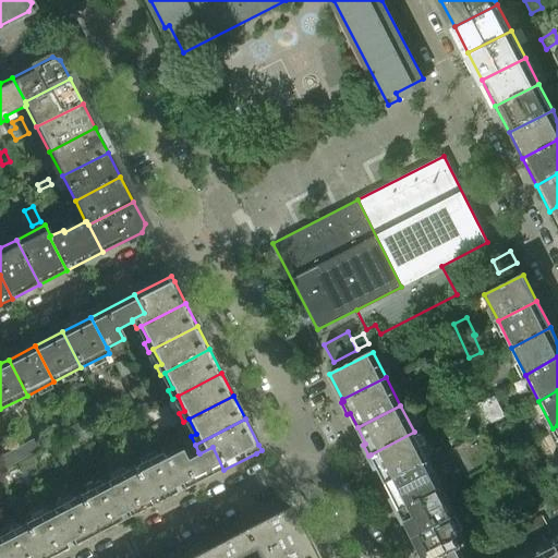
[(94,436),(85,420),(67,429),(74,446),(94,436)]
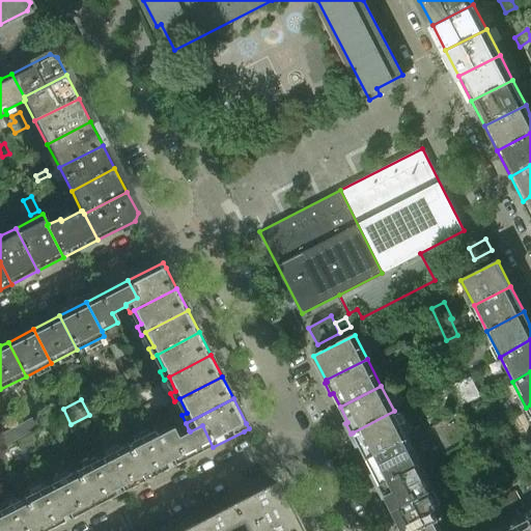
[(394,411),(353,432),(351,434),(357,447),(360,445),(366,457),(407,437),(394,411)]
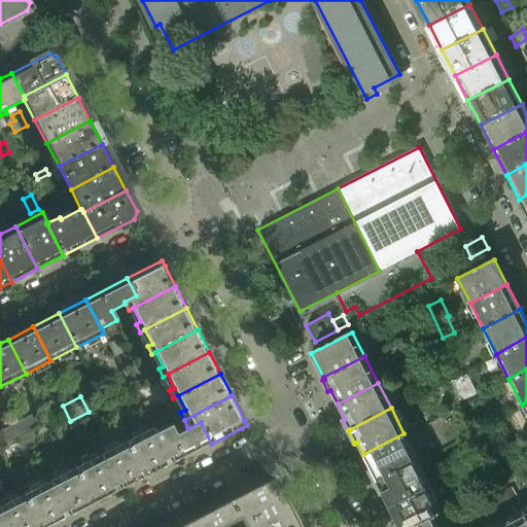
[(40,413),(0,433),(0,436),(4,445),(45,423),(40,413)]
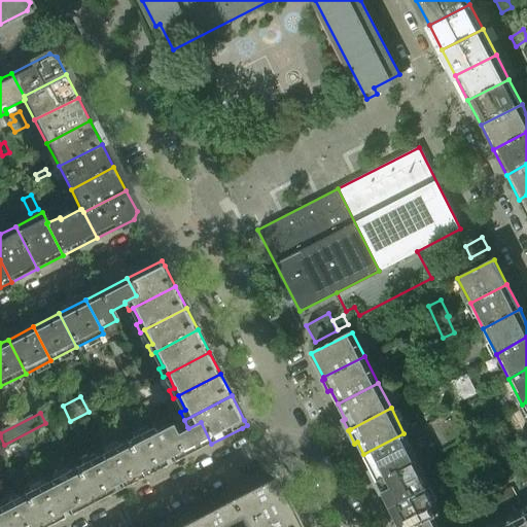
[(171,425),(154,433),(170,464),(211,444),(201,422),(188,428),(187,427),(175,433),(171,425)]
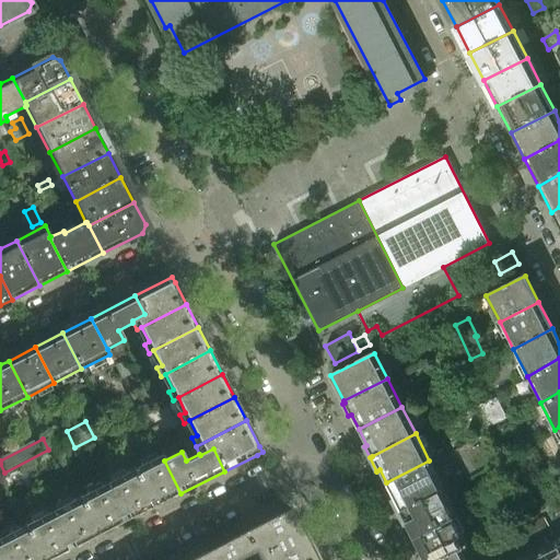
[(161,454),(133,469),(153,508),(181,493),(164,461),(161,454)]
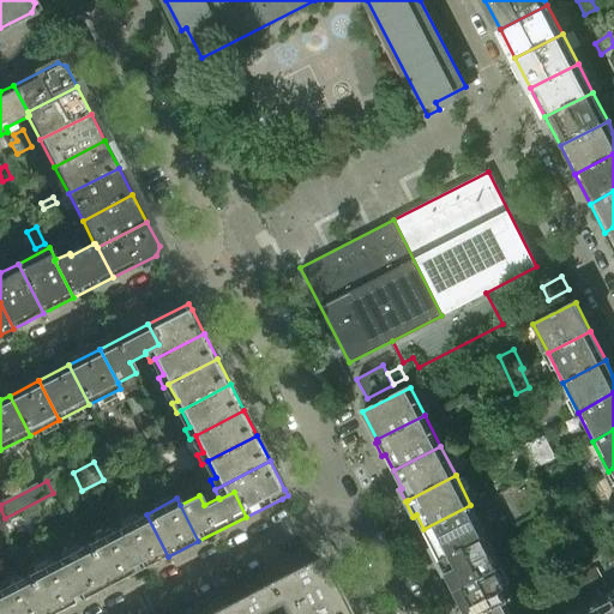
[(470,505),(423,529),(432,547),(429,549),(435,560),(438,559),(486,535),(470,505)]
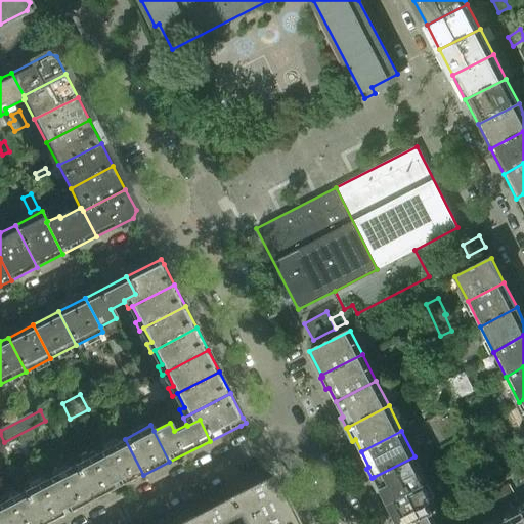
[(125,439),(99,452),(118,488),(143,475),(125,439)]
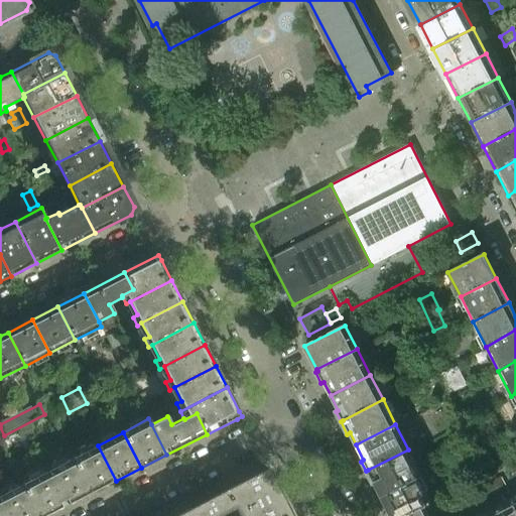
[(98,445),(73,458),(92,494),(116,481),(98,445)]
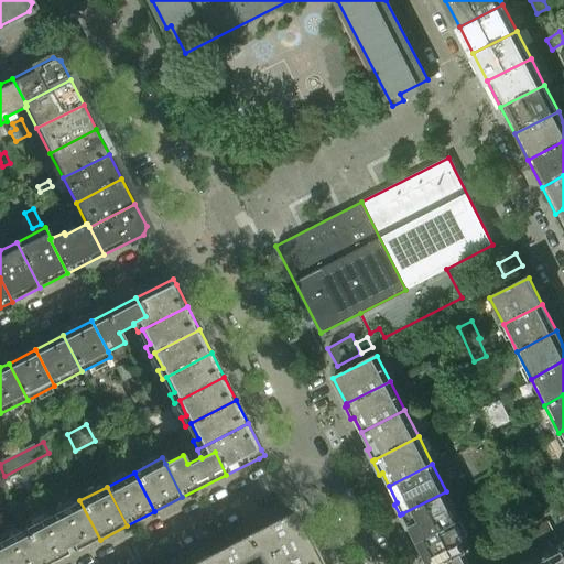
[(446,491),(402,513),(400,514),(408,529),(410,528),(416,541),(457,521),(461,519),(446,491)]
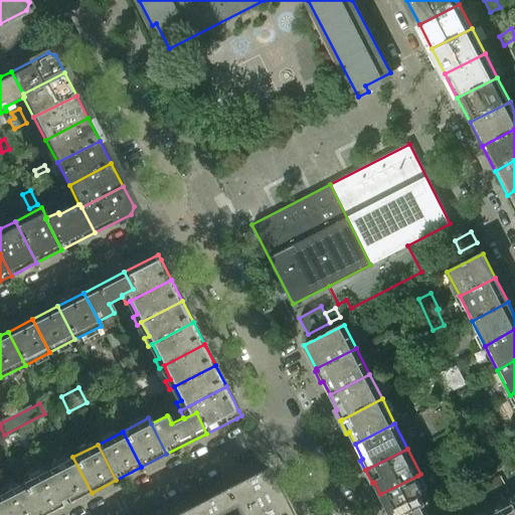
[(72,457),(47,471),(65,506),(92,493),(72,457)]
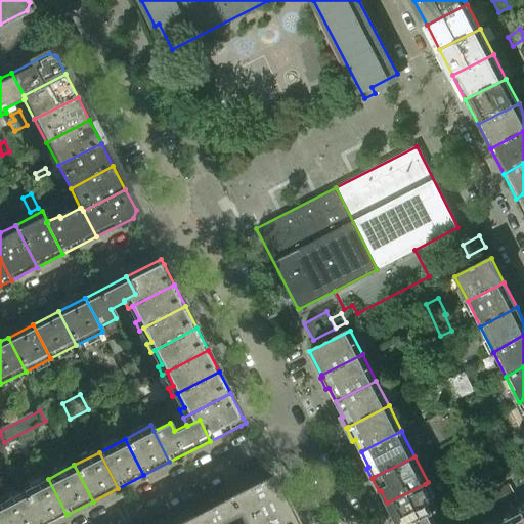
[(285,500),(273,477),(230,499),(238,516),(242,522),(285,500)]
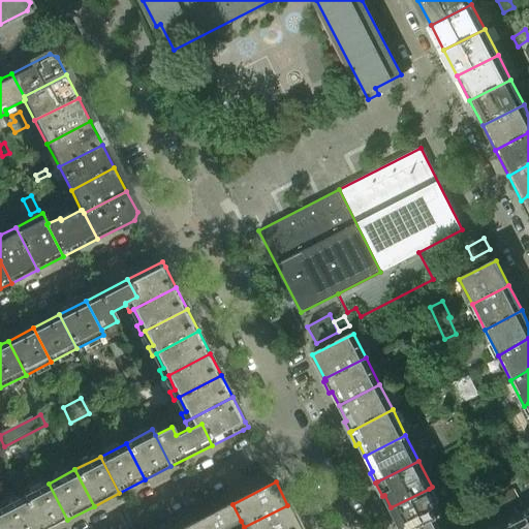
[(49,484),(23,497),(39,528),(49,528),(67,520),(49,484)]
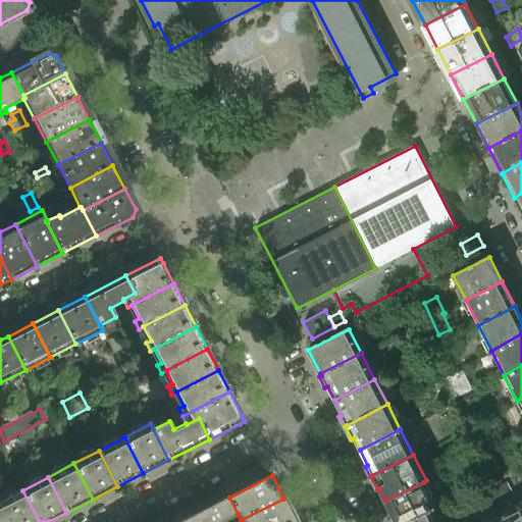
[(521,521),(521,511),(517,501),(510,505),(508,503),(515,499),(507,484),(500,487),(494,477),(476,487),(485,504),(494,521),(521,521)]
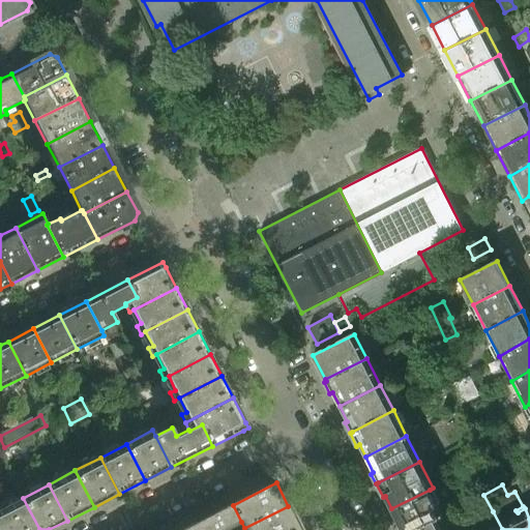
[(414,529),(443,516),(430,490),(391,508),(403,529),(414,529)]
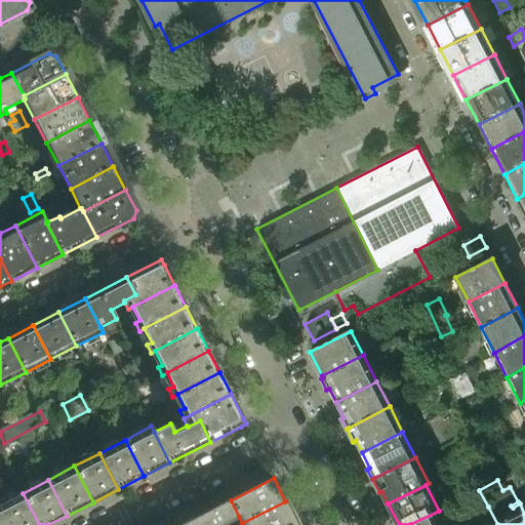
[(39,524),(23,493),(0,505),(0,508),(8,524),(39,524)]
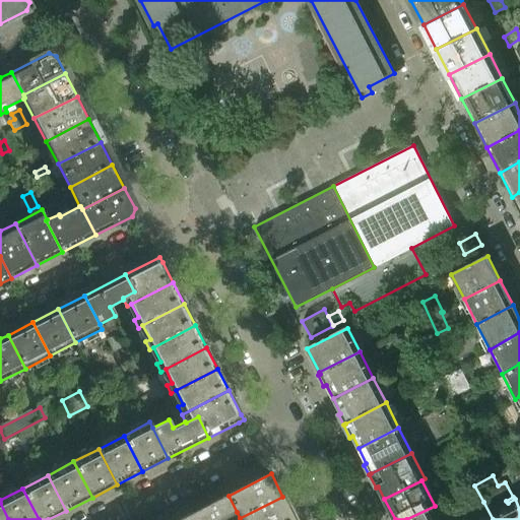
[(221,519),(237,512),(229,496),(180,519),(221,519)]
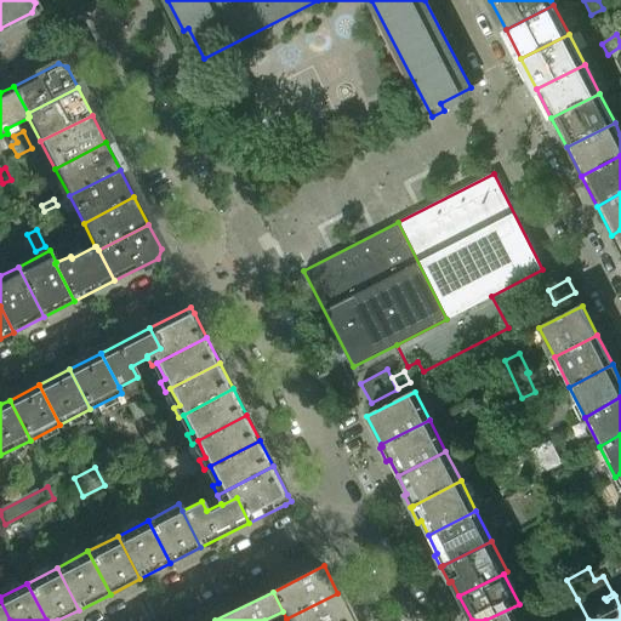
[(349,620),(352,620),(337,593),(286,619),(288,620),(349,620)]
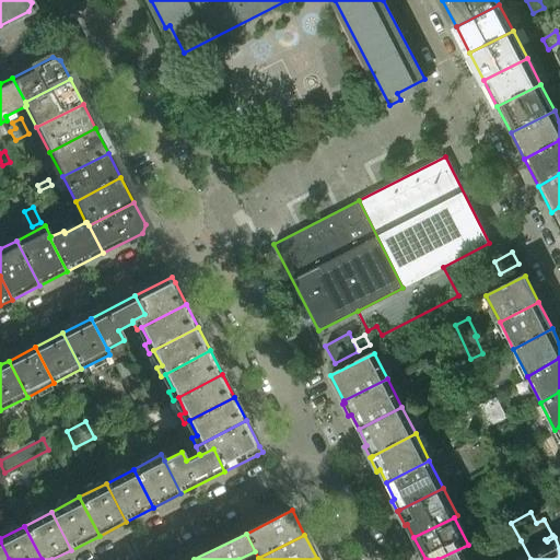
[(531,559),(521,540),(497,552),(500,559),(531,559)]
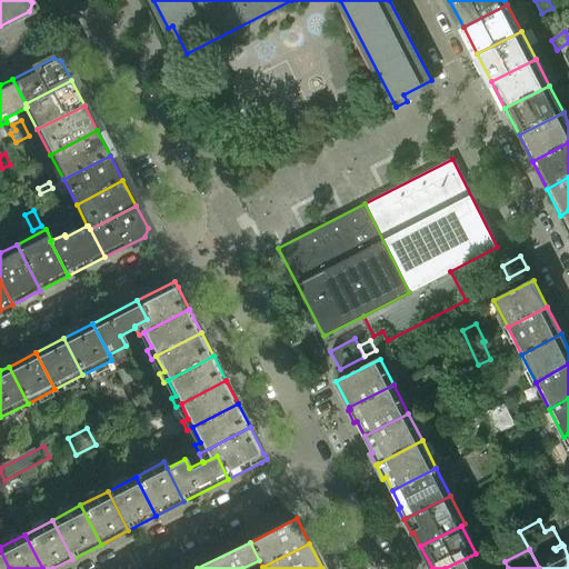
[(0,568),(9,568),(0,550),(0,568)]
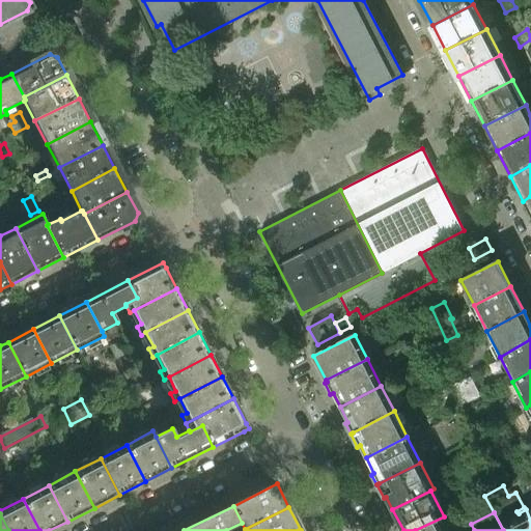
[(452,530),(459,528),(451,513),(444,516),(415,530),(452,530)]
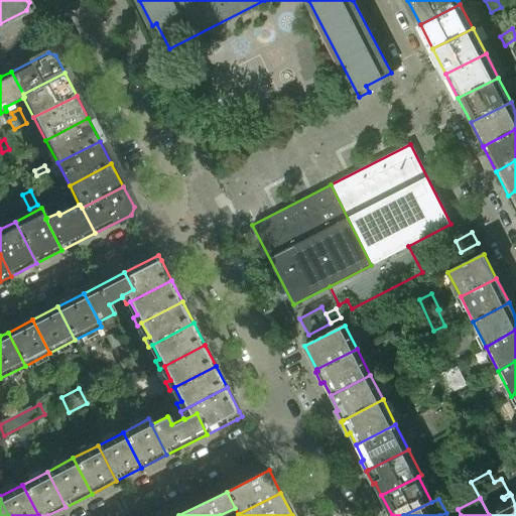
All buildings are outlined.
